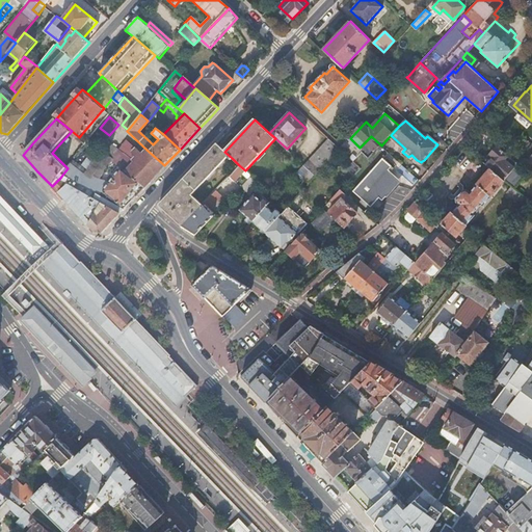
[(461,136),(461,127),(452,126),(451,136),(461,136)]
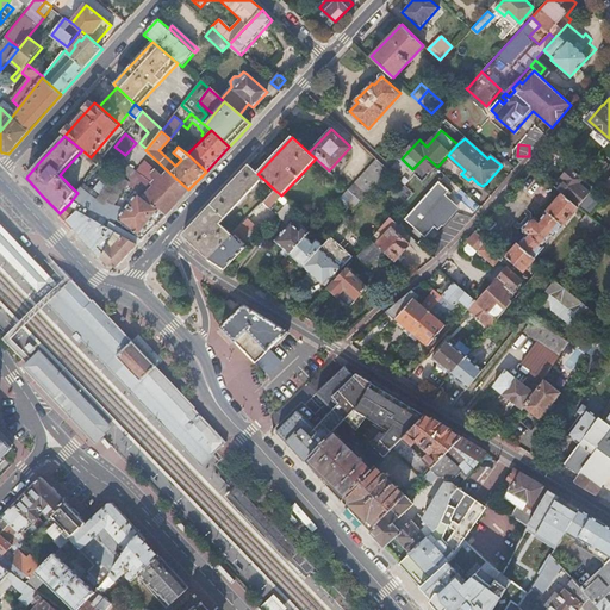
[(425,156),(415,167),(427,178),(437,167),(425,156)]
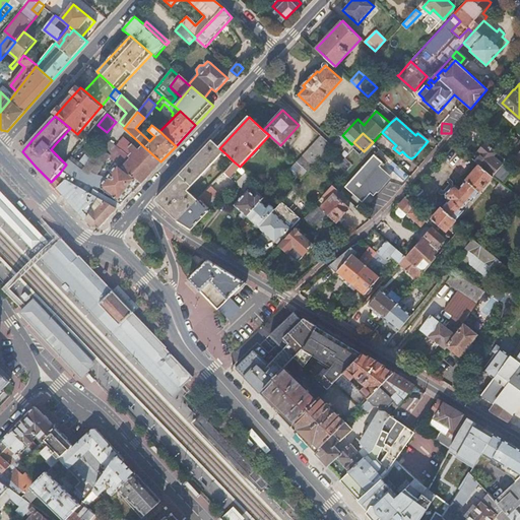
[(320,134),(297,161),(298,161),(301,166),(309,173),(332,145),(320,134)]
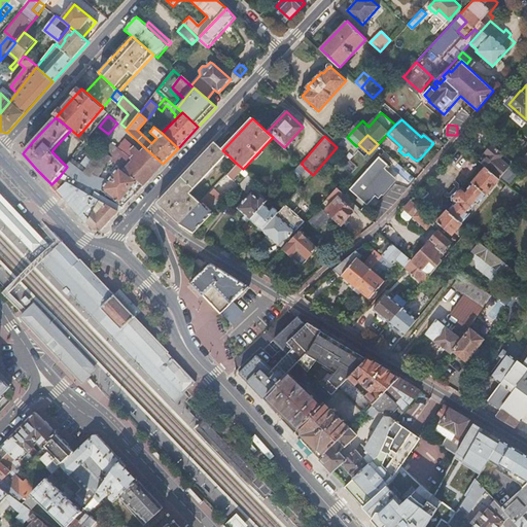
[(503,138),(497,146),(510,155),(514,149),(512,147),(514,146),(503,138)]
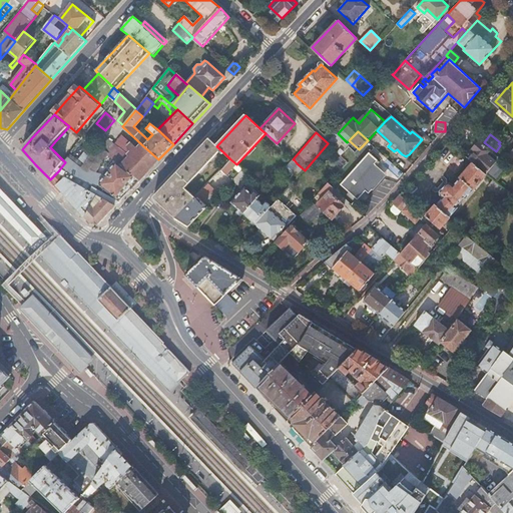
[(500,142),(498,143),(500,145),(504,148),(512,139),(506,134),(500,142)]
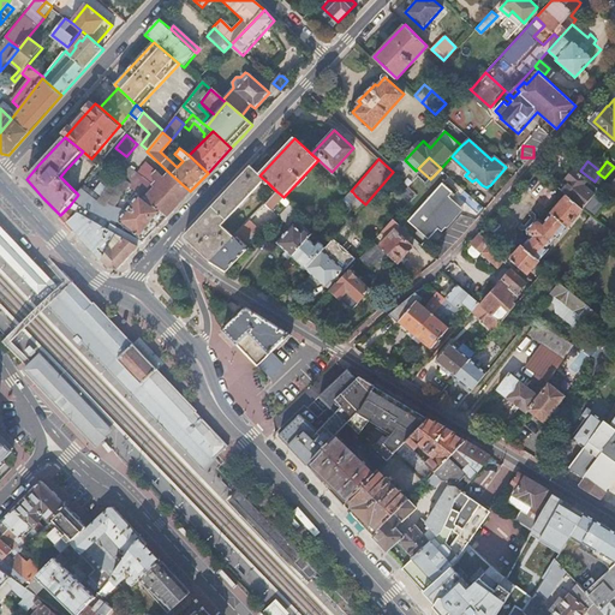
[(96,196),(90,204),(87,209),(143,242),(156,227),(190,191),(169,173),(163,179),(147,162),(129,183),(123,177),(113,177),(105,187),(108,190),(101,199),(96,196)]
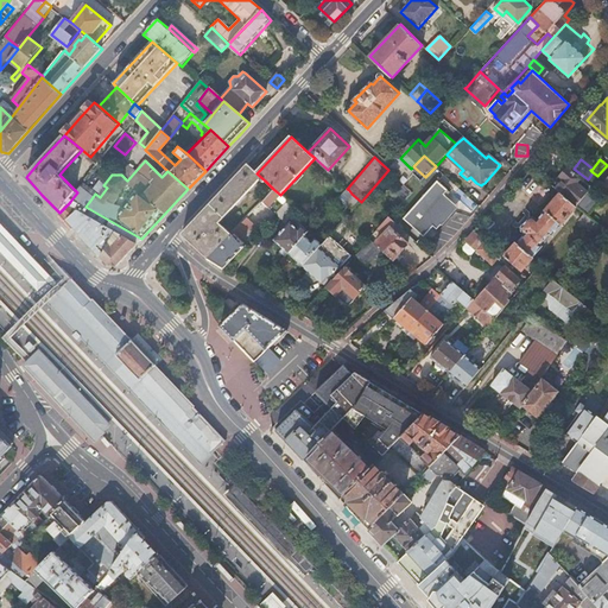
[(248,164),(182,234),(195,247),(208,259),(230,234),(219,223),(259,179),(263,183),(265,181),(257,173),(248,164)]
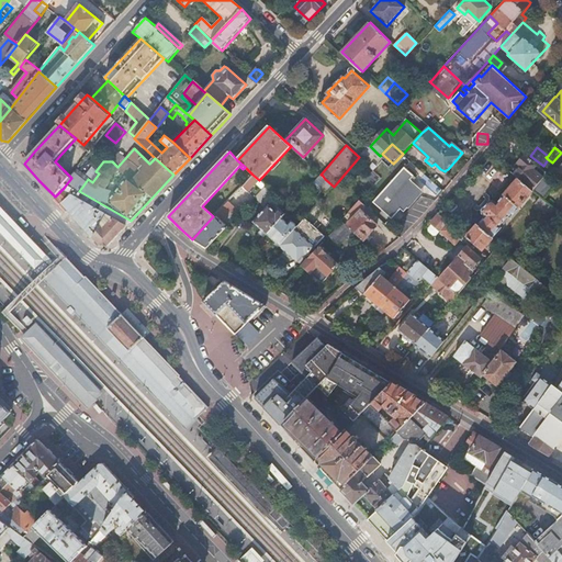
[(60,155),(55,161),(59,165),(65,158),(60,155)]
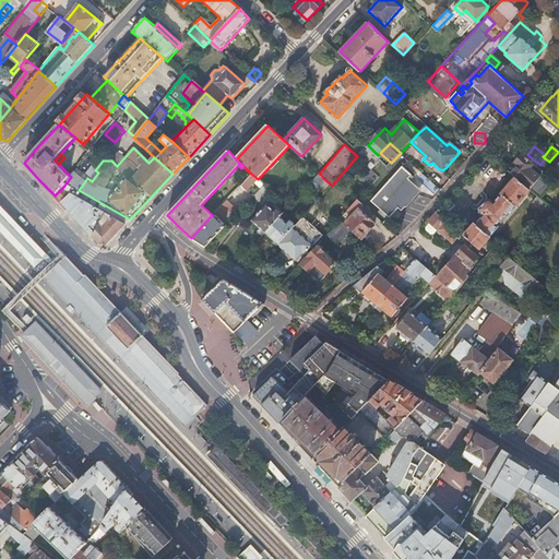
[(509,169),(518,177),(531,189),(540,176),(534,171),(530,168),(534,164),(523,154),(509,169)]
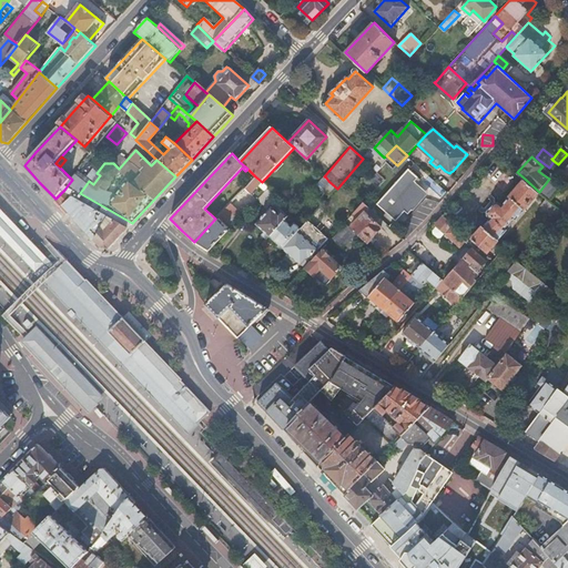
[(89,168),(82,176),(89,181),(93,184),(100,175),(97,173),(89,168)]
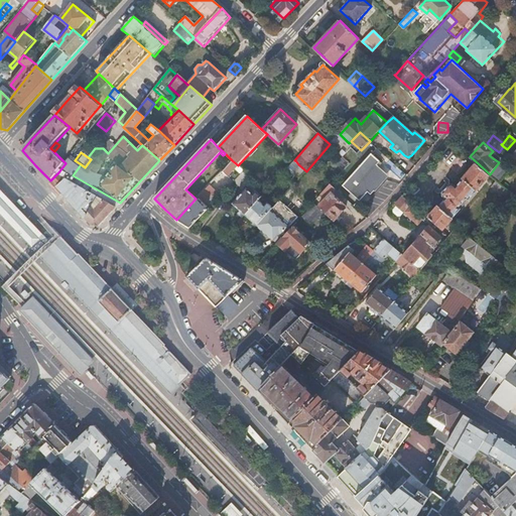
[(371,153),(343,186),(360,201),(367,191),(371,195),(384,179),(382,177),(385,173),(377,164),(379,160),(371,153)]
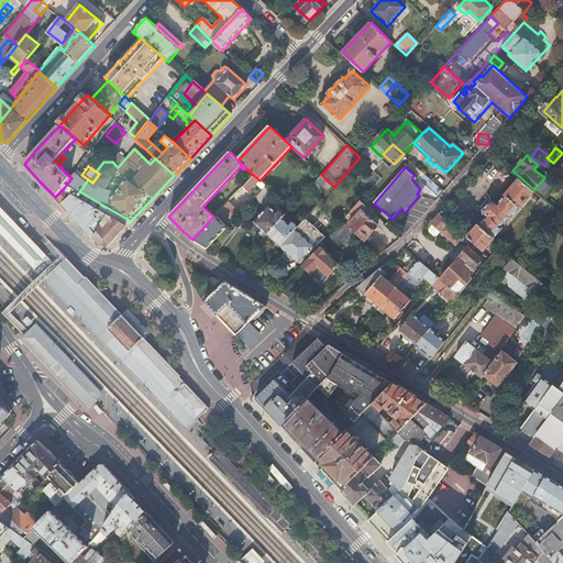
[(253,175),(213,217),(192,240),(208,250),(227,229),(221,224),(233,211),(239,216),(255,197),(266,186),(260,180),(253,175)]
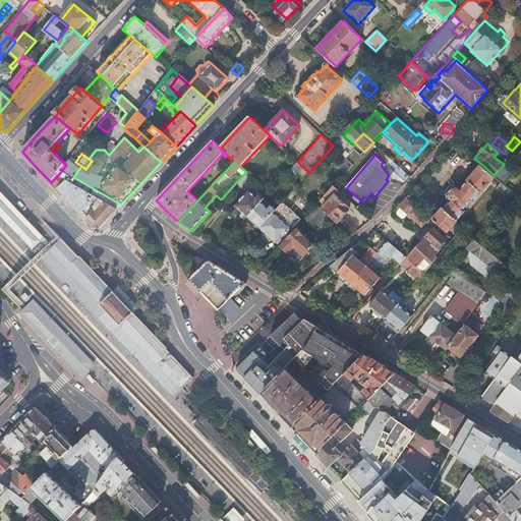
[(394,162),(390,166),(402,178),(406,174),(394,162)]
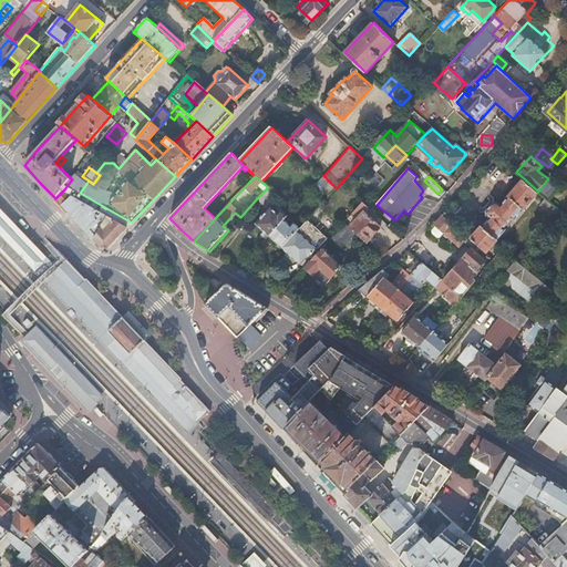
[(548,178),(538,192),(545,197),(549,200),(560,187),(549,178),(548,178)]
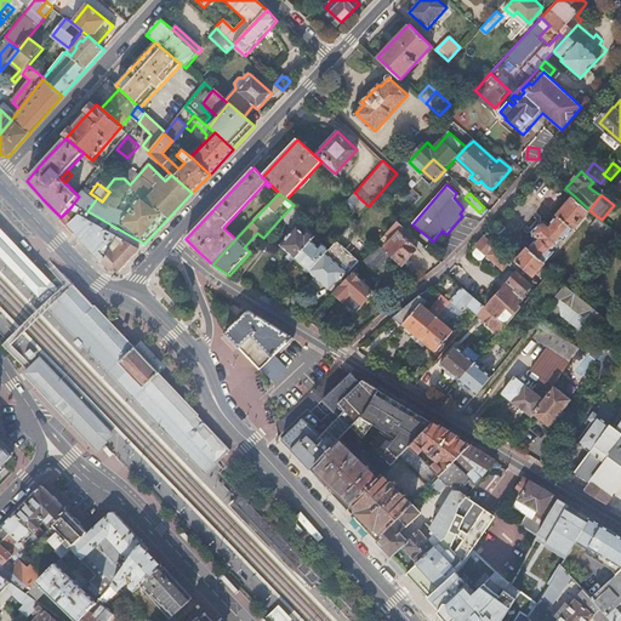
[(516,263),(522,268),(533,278),(536,272),(541,272),(543,268),(543,263),(554,251),(552,249),(560,238),(564,240),(590,210),(575,197),(554,218),(551,216),(547,217),(539,227),(539,229),(542,232),(534,243),(529,243),(520,254),(520,257),(516,263)]
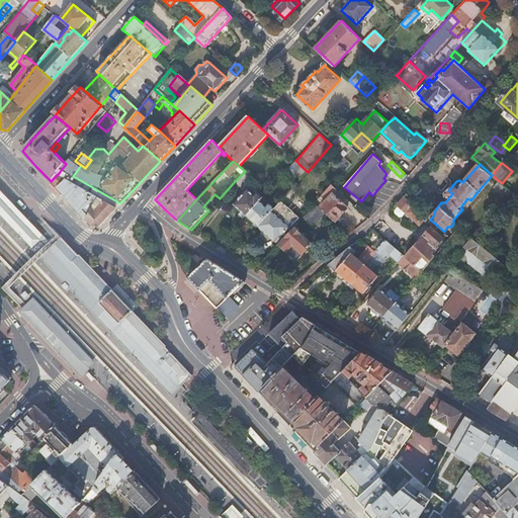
[(296,168),(305,175),(308,172),(299,165),(296,168)]
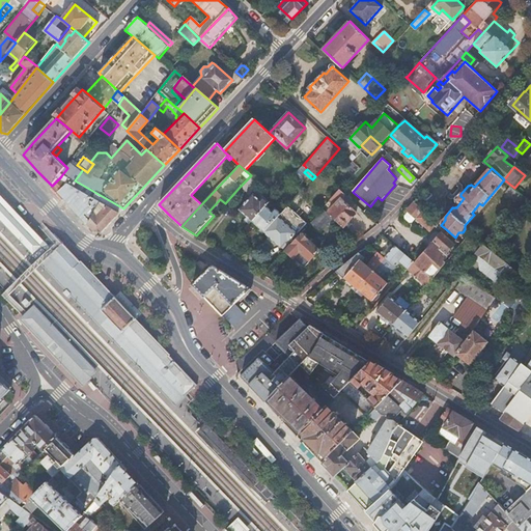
[(291,178),(300,185),(304,179),(297,172),(291,178)]
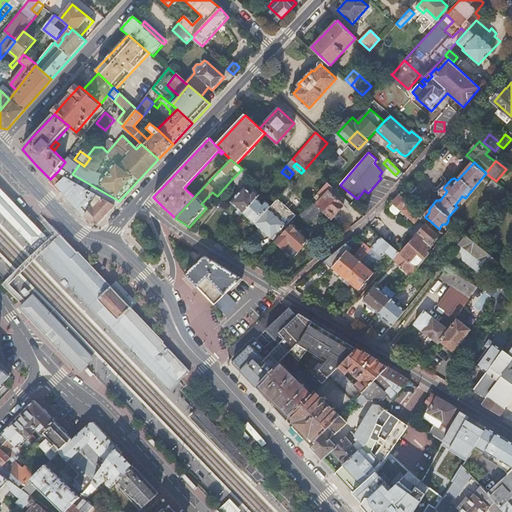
[(58,171),(99,195),(115,205),(119,201),(72,174),(66,170),(61,167),(58,171)]
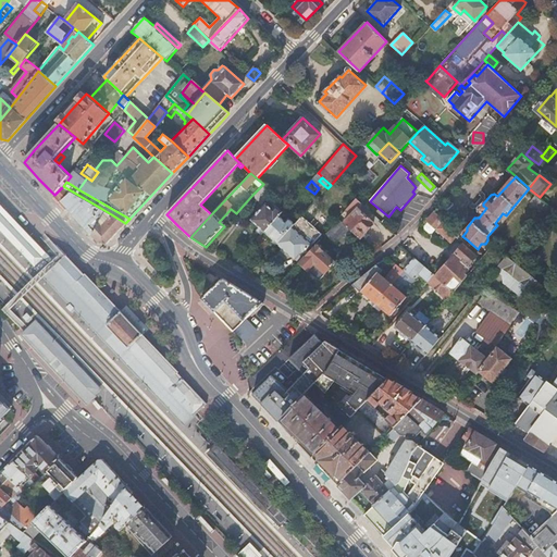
[(263,184),(252,195),(262,203),(272,193),(263,184)]
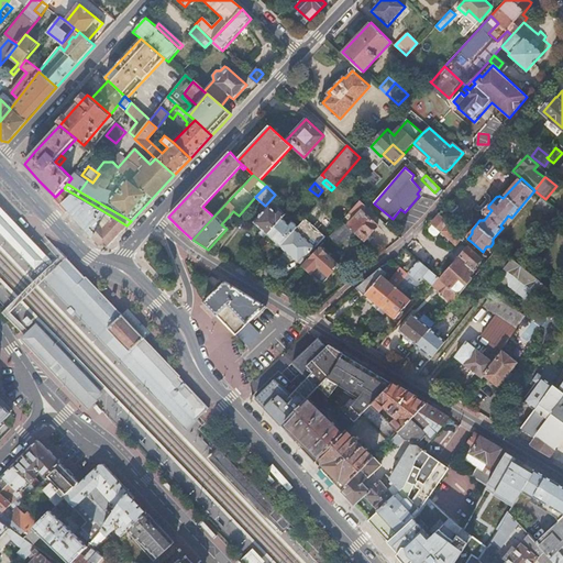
[(55,197),(92,238),(109,214),(64,188),(55,197)]
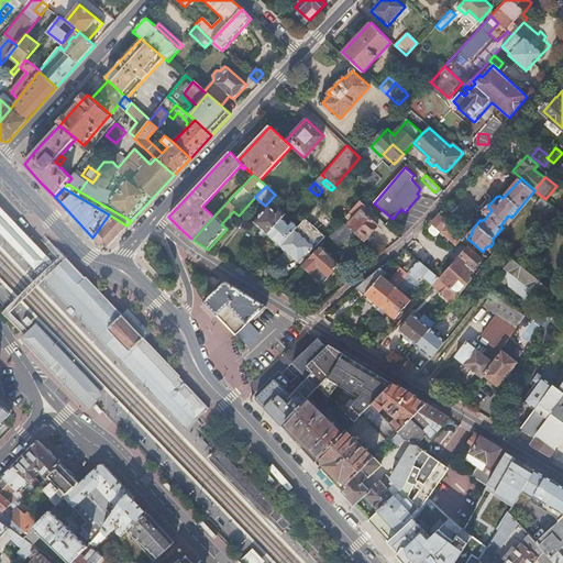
[(361,201),(351,213),(356,218),(349,228),(353,232),(354,231),(365,241),(378,225),(368,217),(372,212),(361,201)]
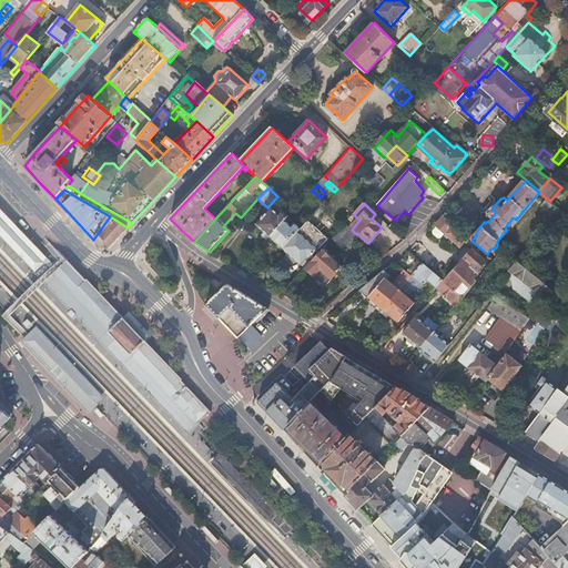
[(0,209),(0,234),(19,254),(23,260),(36,272),(46,283),(53,275),(57,272),(59,271),(0,209)]
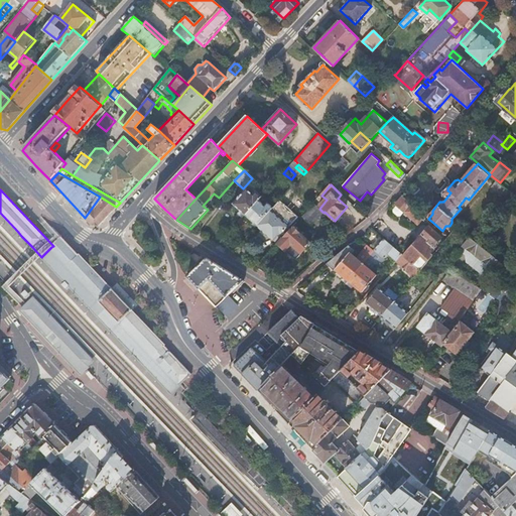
[(246,189),(232,205),(244,216),(258,201),(261,198),(256,192),(253,196),(246,189)]
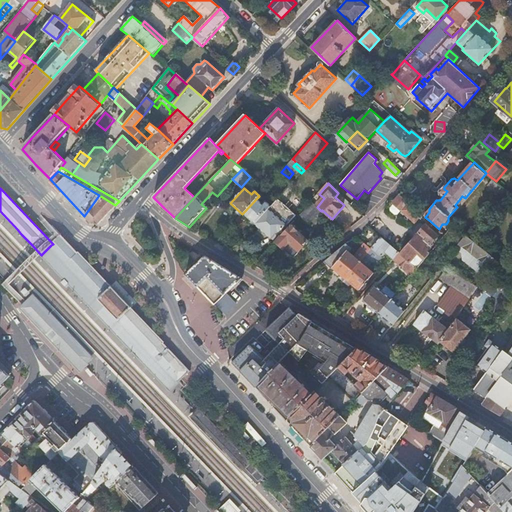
[(99,195),(84,216),(92,224),(98,224),(115,205),(99,195)]
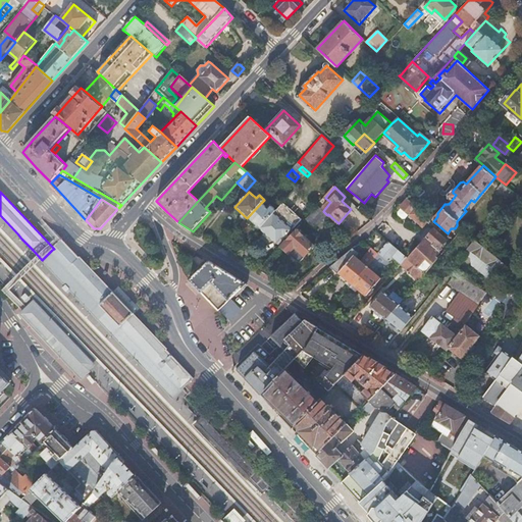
[(401,208),(423,227),(427,222),(430,218),(408,200),(401,208)]
